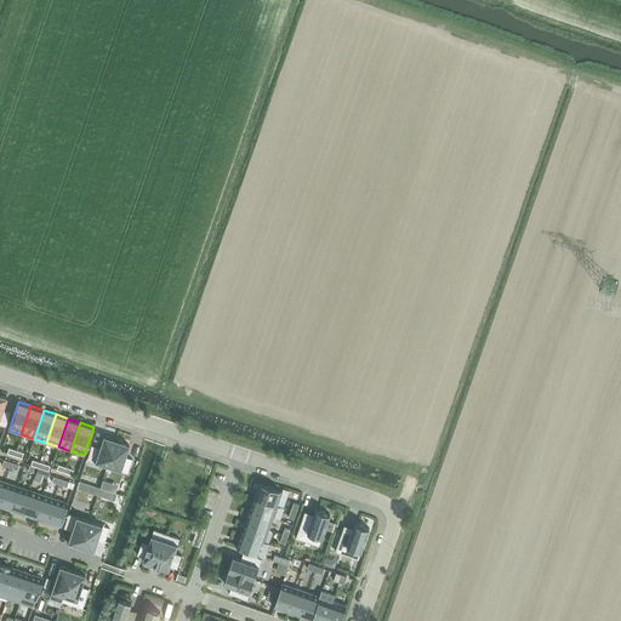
[(86,459),(107,466),(115,439),(102,436),(98,448),(91,445),(86,459)]
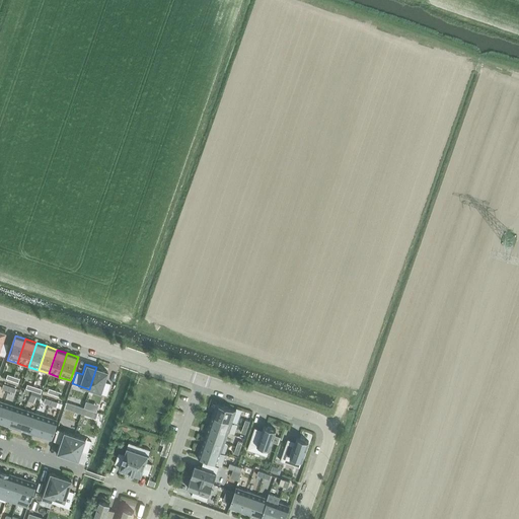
[(107,371),(96,367),(89,389),(106,395),(110,383),(103,381),(107,371)]
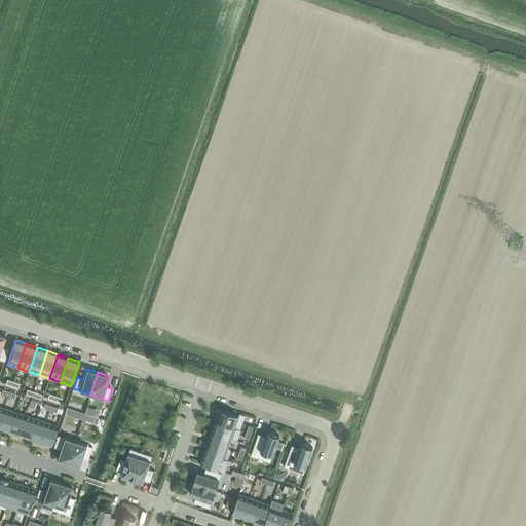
[(30,401),(40,405),(41,403),(42,400),(41,399),(38,398),(32,397),(32,396),(30,401)]
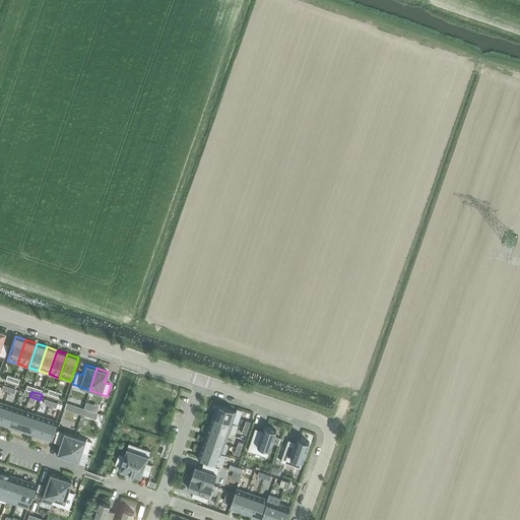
[(0,414),(0,424),(8,427),(14,407),(4,403),(0,414)]
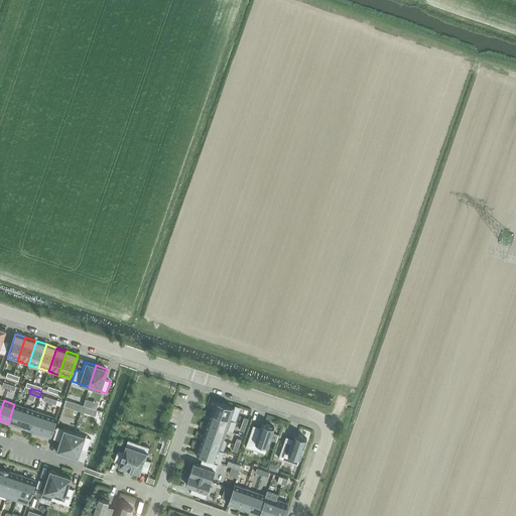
[(215,402),(211,413),(231,420),(235,408),(215,401),(215,402)]
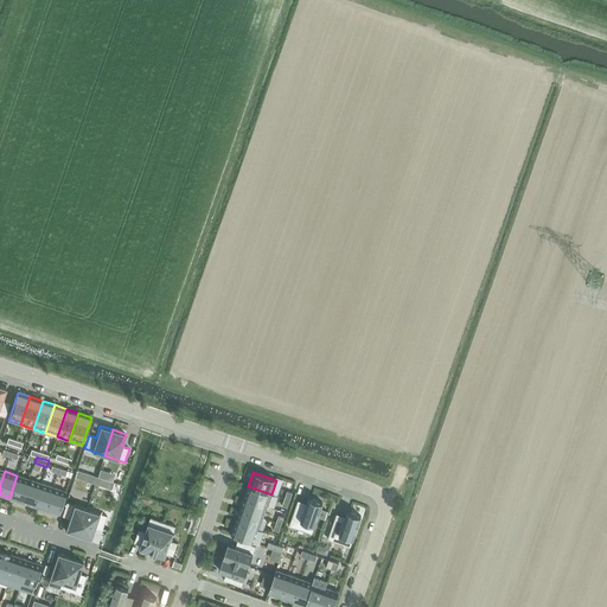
[(10,498),(21,503),(29,479),(17,475),(10,498)]
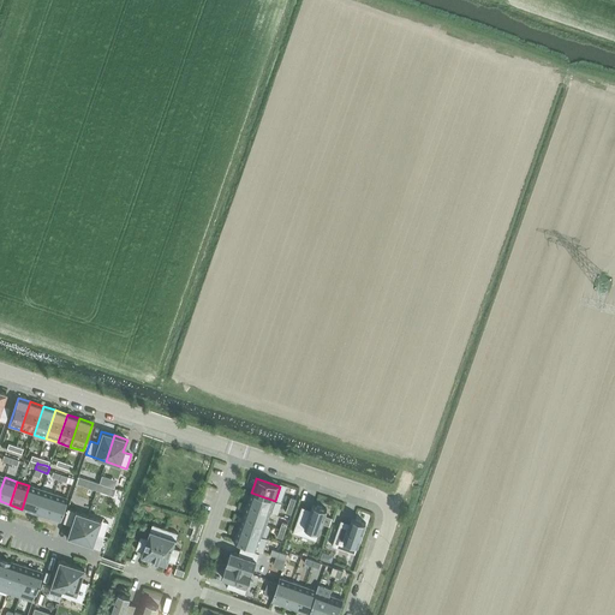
[(34,513),(42,490),(29,485),(22,509),(34,513)]
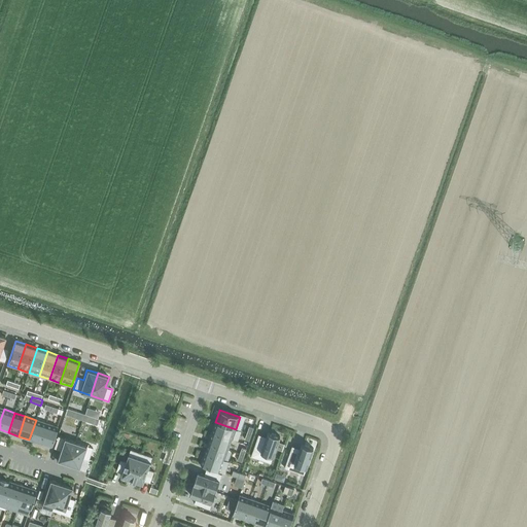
[(40,444),(46,423),(36,420),(29,440),(40,444)]
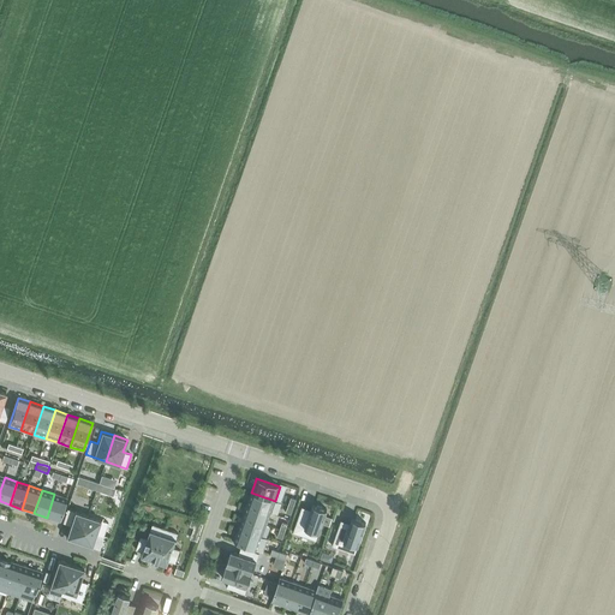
[(275,501),(251,493),(248,505),(270,513),(275,501)]
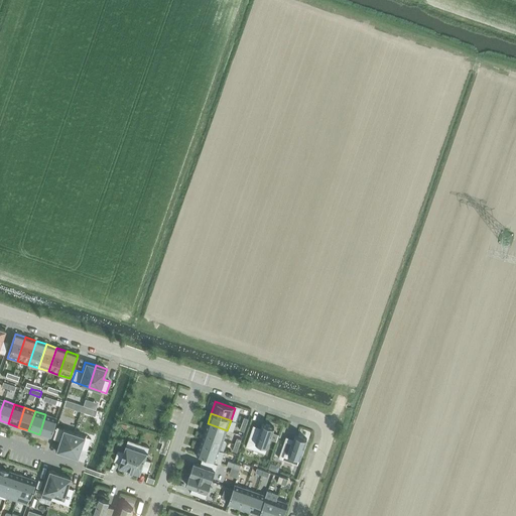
[(49,437),(56,418),(45,414),(39,434),(49,437)]
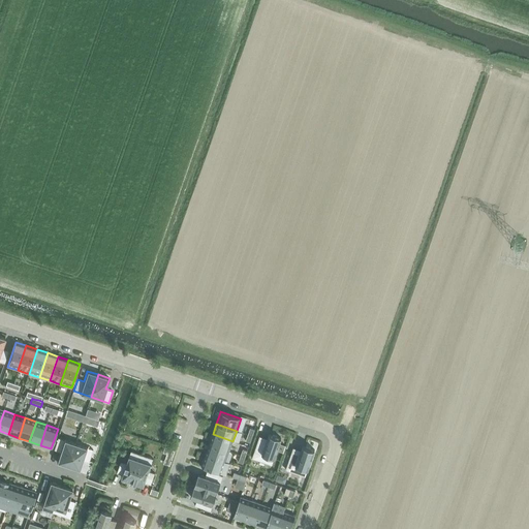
[(229,452),(232,441),(213,434),(209,444),(229,452)]
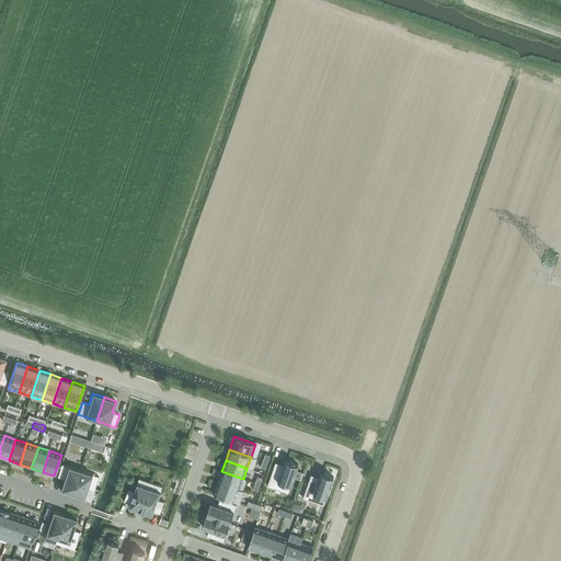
[(267,485),(288,493),(298,465),(285,460),(281,474),(272,472),(267,485)]
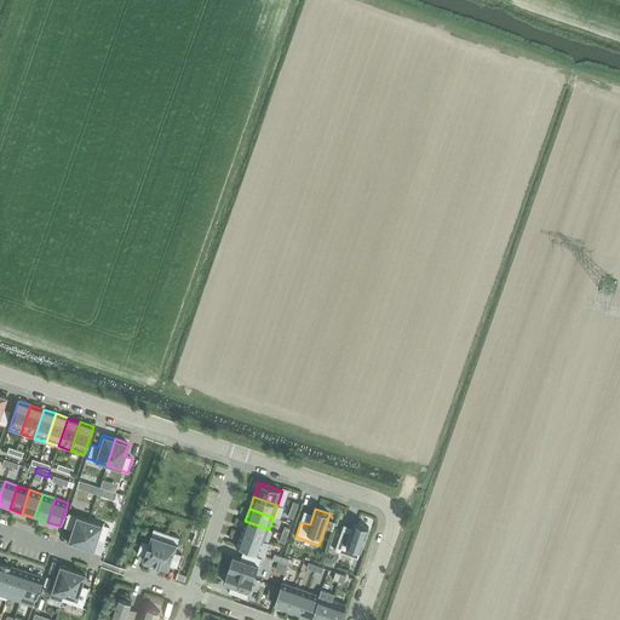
[(89,520),(68,512),(63,527),(70,529),(67,541),(80,546),(89,520)]
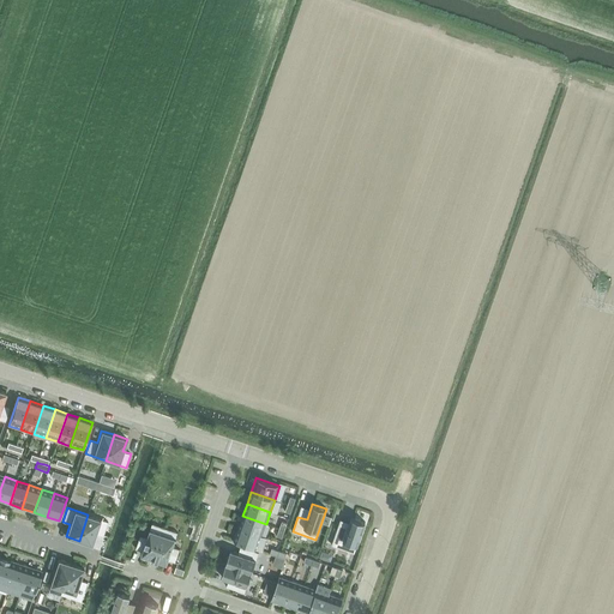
[(88,515),(79,541),(92,545),(96,533),(103,535),(108,522),(88,515)]
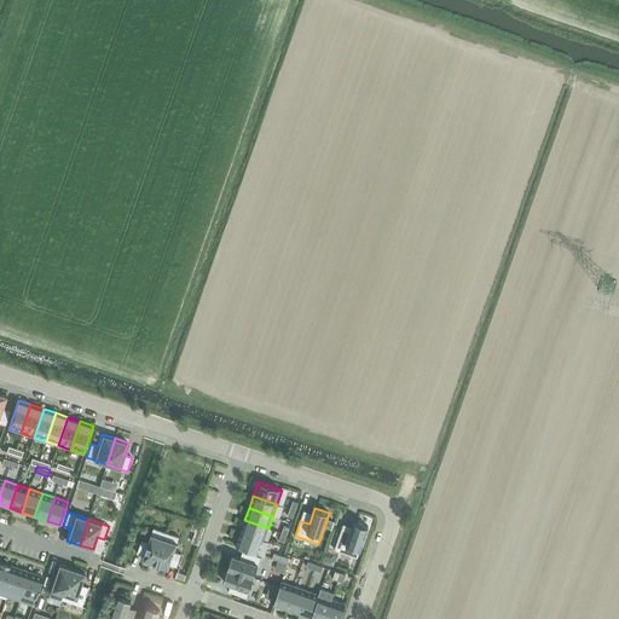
[(244,520),(241,533),(264,541),(268,528),(244,520)]
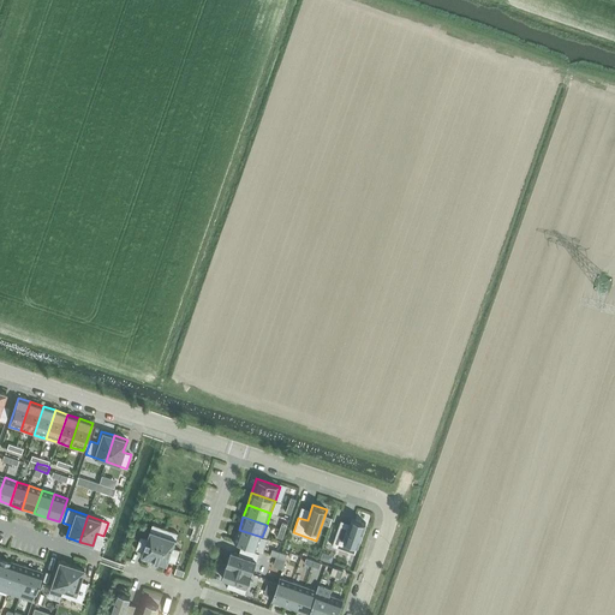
[(332,547),(356,554),(366,524),(352,518),(346,535),(338,531),(332,547)]
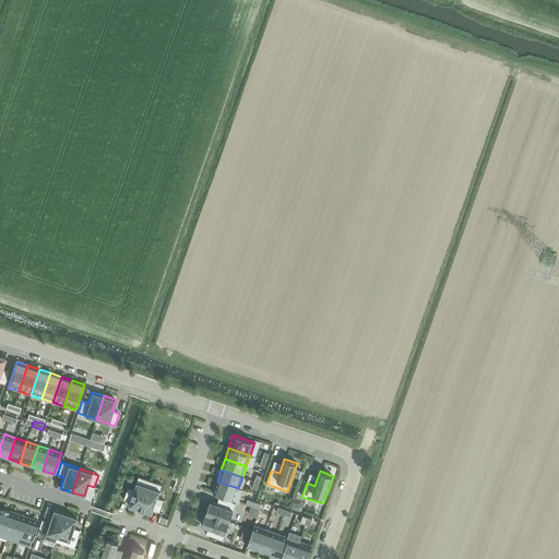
[(129,506),(141,509),(151,482),(139,477),(134,490),(128,488),(123,500),(130,502),(129,506)]
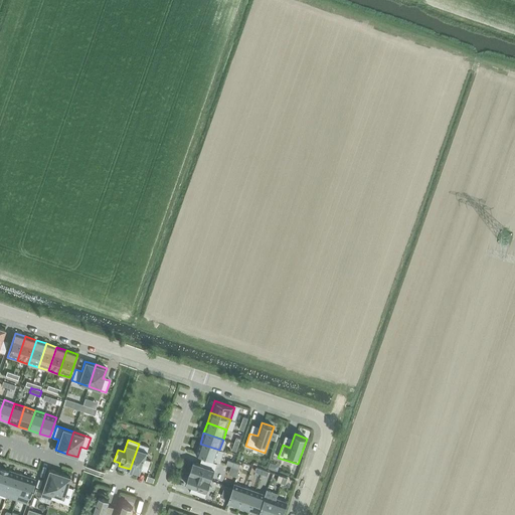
[(149,447),(139,444),(130,469),(140,473),(141,470),(147,472),(151,461),(145,459),(149,447)]
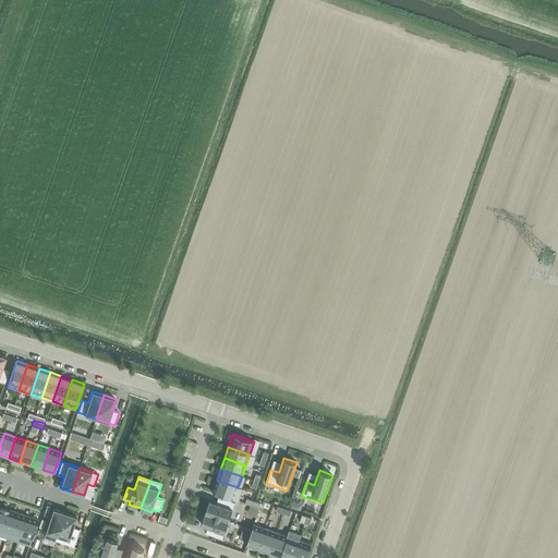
[(213,492),(239,501),(243,489),(243,488),(238,487),(217,481),(213,492)]
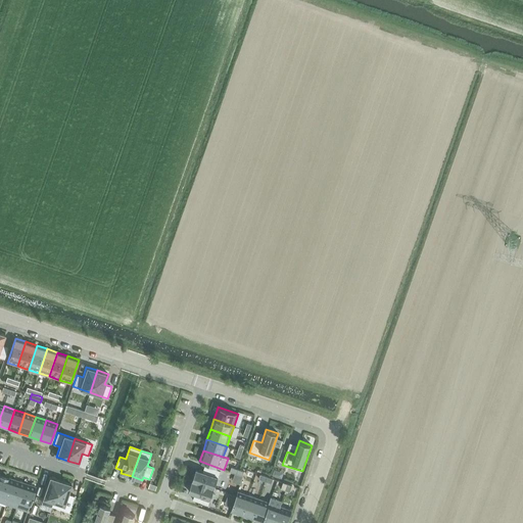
[(192,480),(215,488),(221,471),(208,467),(206,473),(196,469),(192,480)]
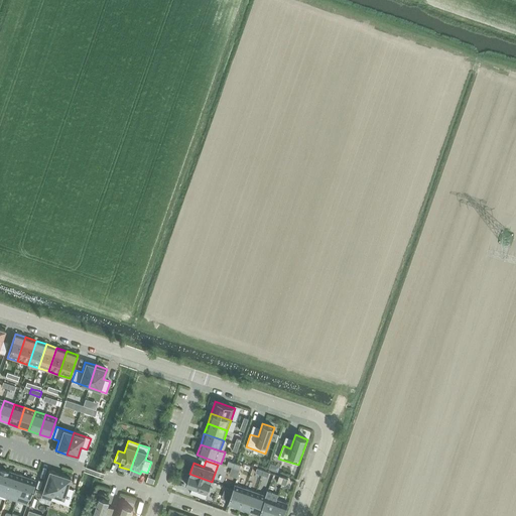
[(14,473),(4,470),(0,481),(0,495),(6,498),(14,473)]
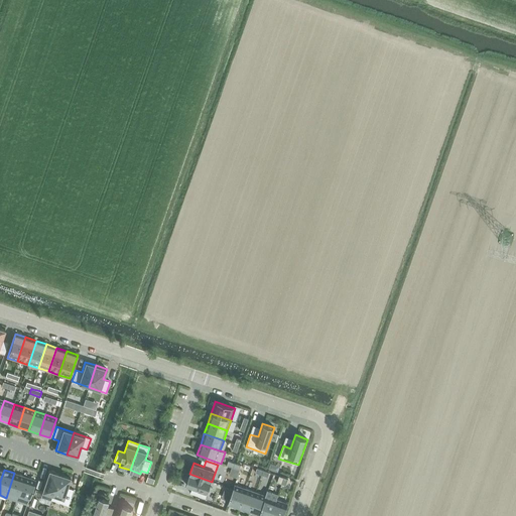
[(51,500),(59,474),(49,470),(41,492),(52,495),(50,500),(51,500)]
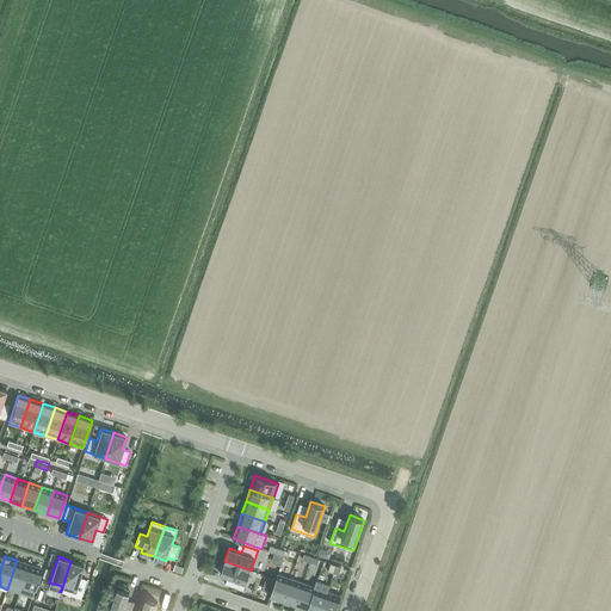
[(20,593),(30,565),(17,560),(7,590),(20,593)]
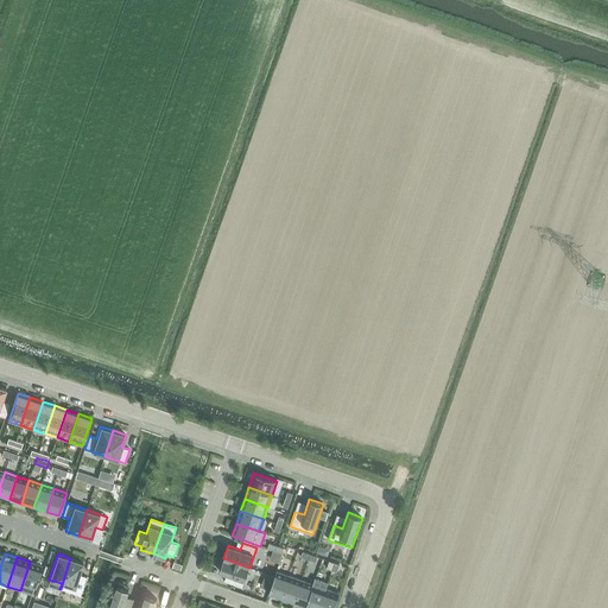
[(70,558),(61,589),(81,596),(87,577),(80,575),(83,563),(70,558)]
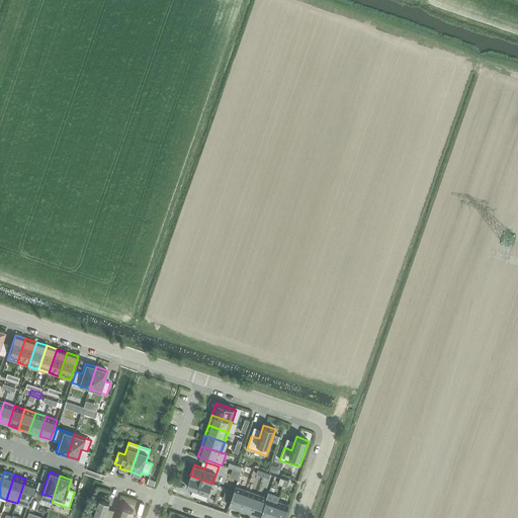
[(197,490),(194,497),(206,501),(212,484),(190,476),(187,487),(197,490)]
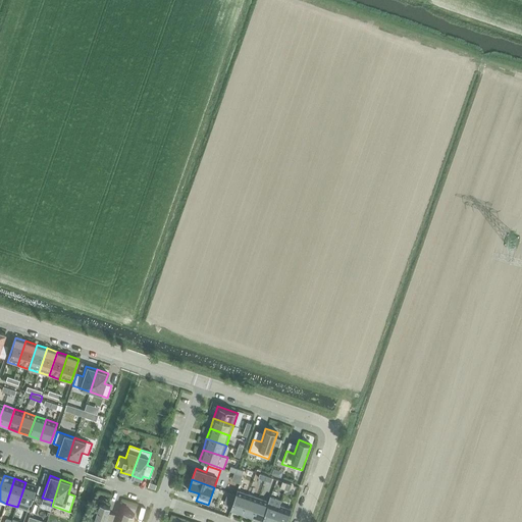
[(25,482),(17,507),(28,511),(36,485),(25,482)]
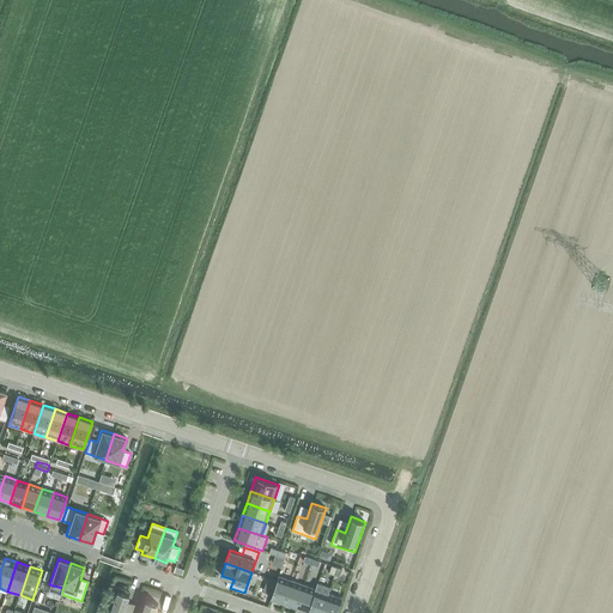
[(284,604),(291,581),(279,576),(277,581),(274,588),(271,599),(284,604)]
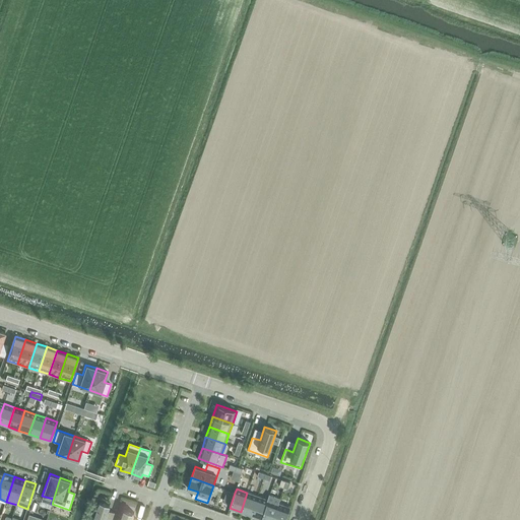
[(258,496),(247,493),(241,512),(251,516),(258,496)]
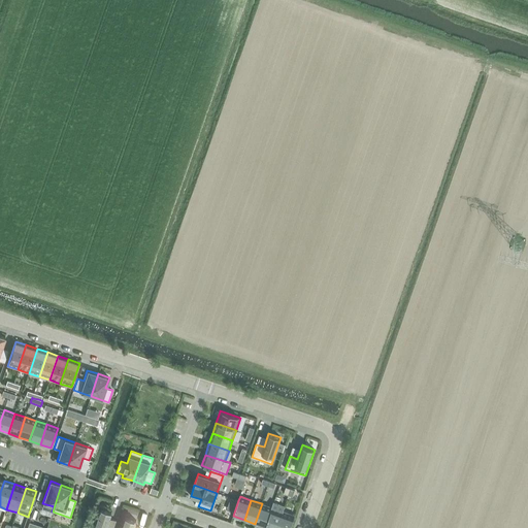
[(273,502),(271,507),(272,507),(265,527),(267,527),(276,527),(283,510),(284,512),(285,506),(273,502)]
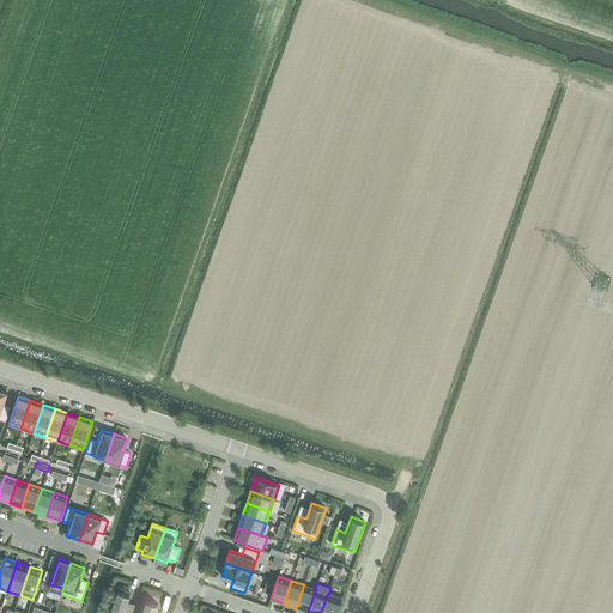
[(296,608),(308,612),(316,589),(315,589),(304,584),(296,608)]
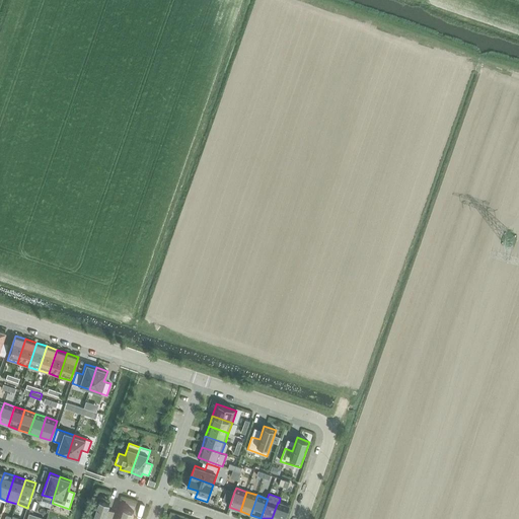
[(93,518),(114,518),(118,511),(108,508),(109,503),(100,500),(93,518)]
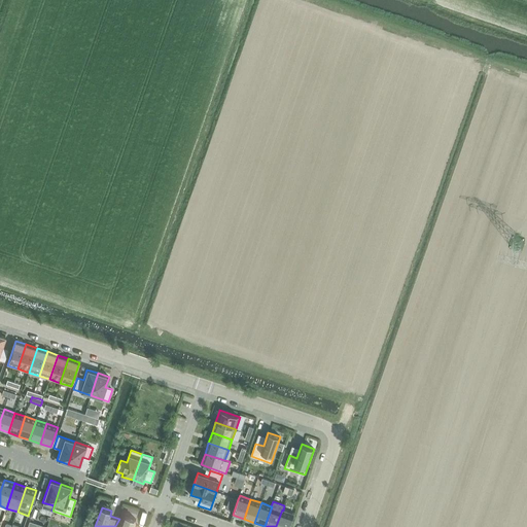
[(282,510),(276,526),(289,526),(294,514),(293,514),(283,511),(282,510)]
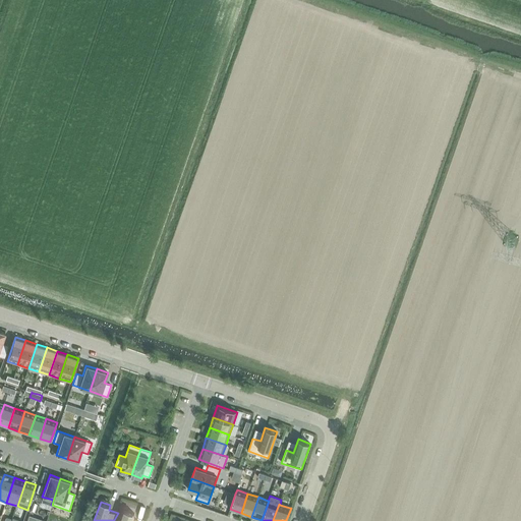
[(140,520),(132,518),(134,514),(125,510),(121,520),(140,520)]
